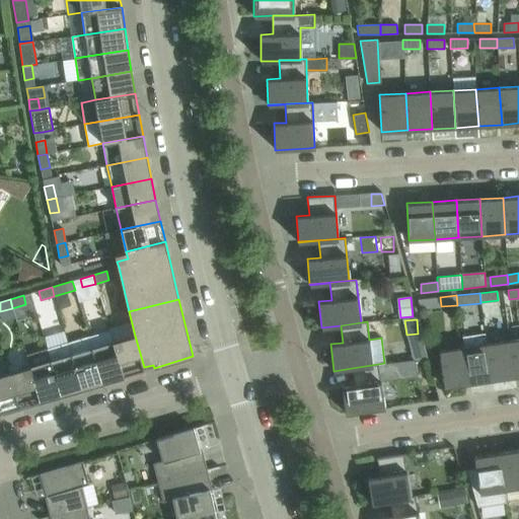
[(109,330),(89,337),(102,383),(124,376),(114,342),(109,330)]
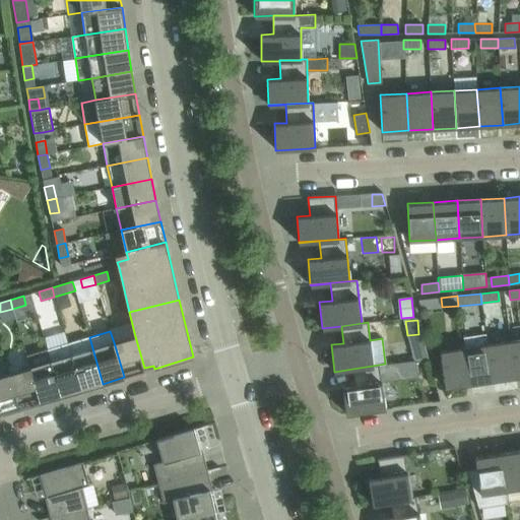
[(493,381),(488,343),(485,332),(463,336),(464,347),(470,384),(493,381)]
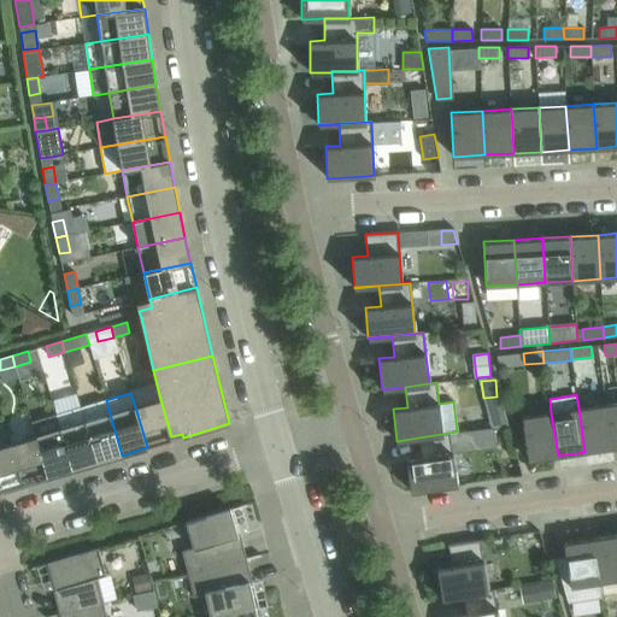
[(172,440),(171,436),(160,399),(135,406),(147,447),(172,440)]
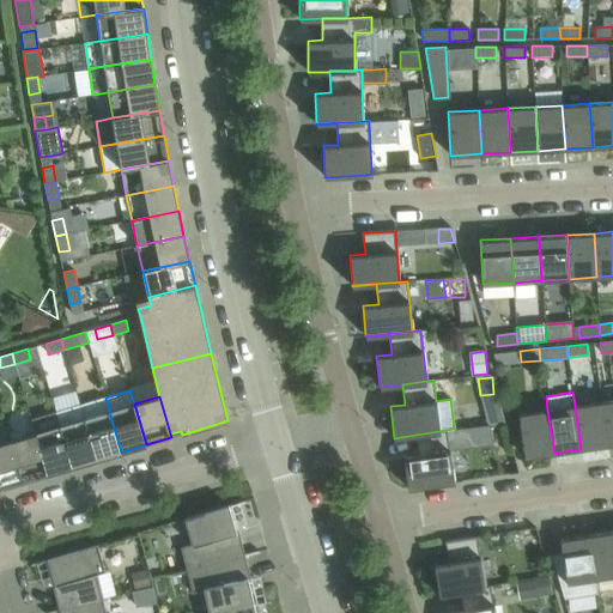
[(105,398),(80,405),(97,460),(121,453),(105,398)]
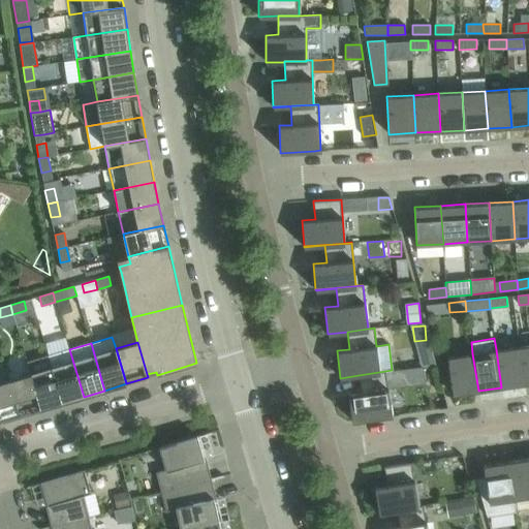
[(525,383),(528,382),(528,344),(519,346),(525,383)]
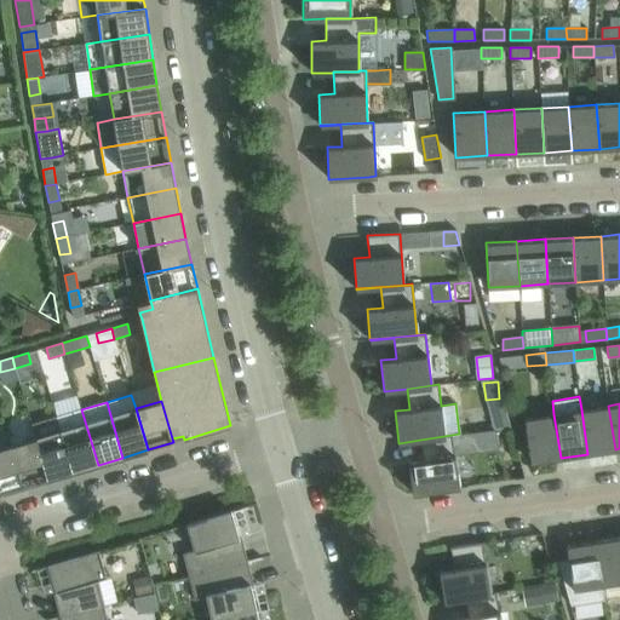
[(581,409),(587,454),(615,449),(608,406),(581,409)]
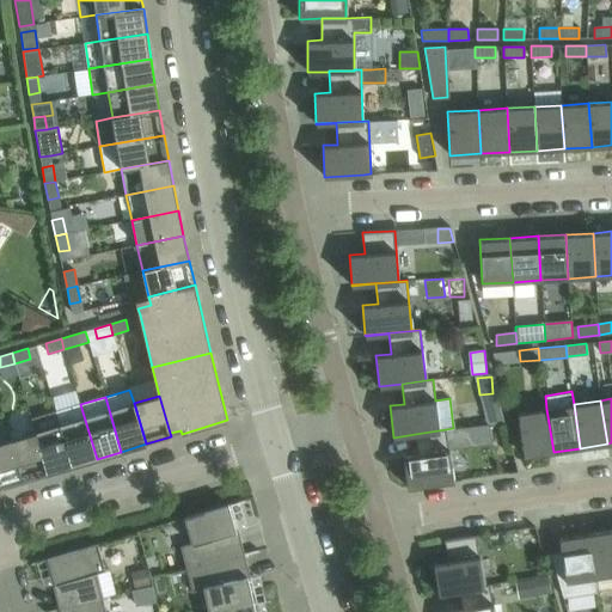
[(56,411),(72,466),(97,459),(80,404),(56,411)]
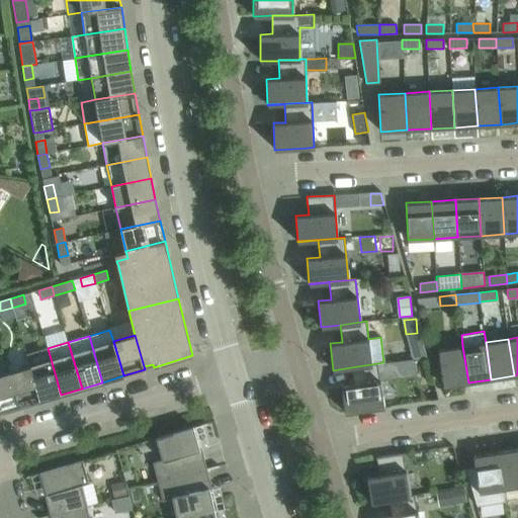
[(462,346),(438,349),(443,386),(468,382),(462,346)]
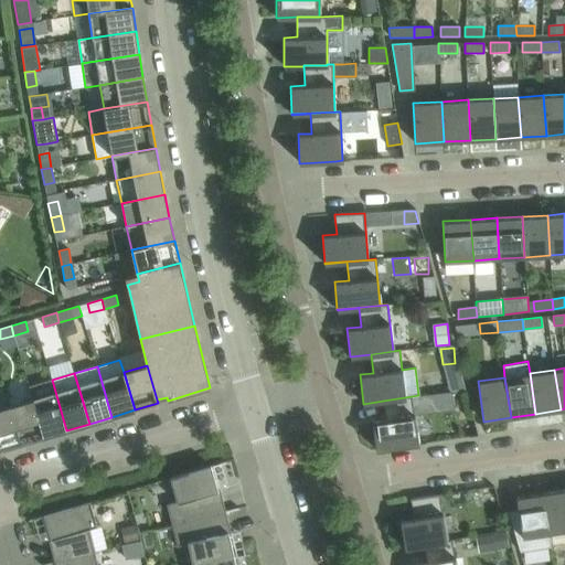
[(52,380),(29,386),(33,398),(44,437),(66,430),(52,380)]
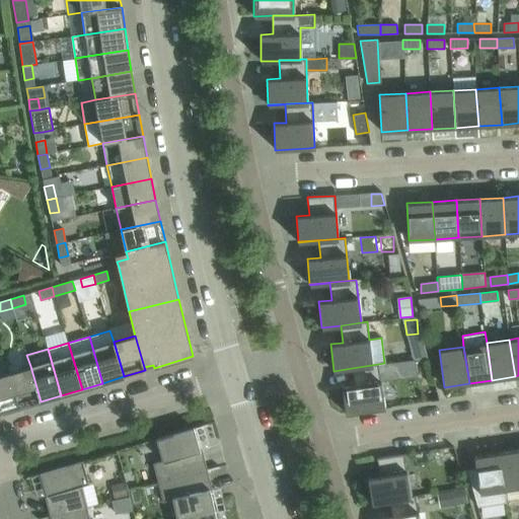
[(402,362),(391,364),(392,376),(404,374),(402,362)]
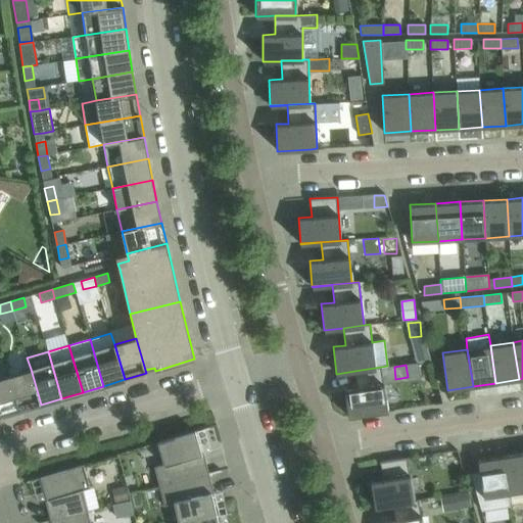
[(381,367),(354,371),(357,388),(344,390),(348,417),(381,412),(387,411),(381,367)]
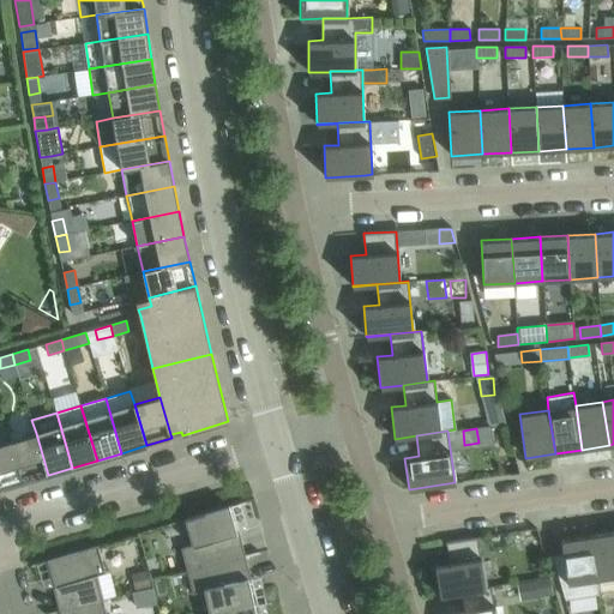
[(23,482),(48,475),(35,433),(11,440),(23,482)]
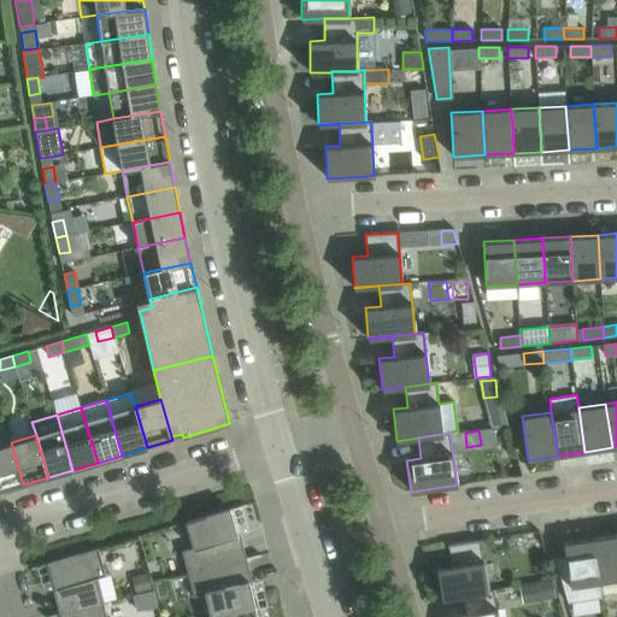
[(11,442),(0,445),(0,491),(23,485),(11,442)]
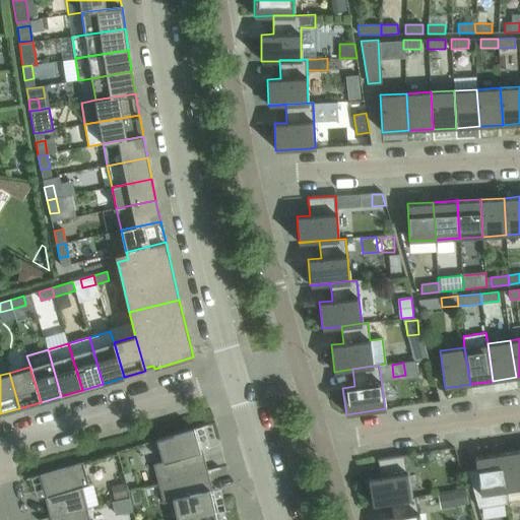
[(438,392),(429,394),(431,402),(440,401),(438,392)]
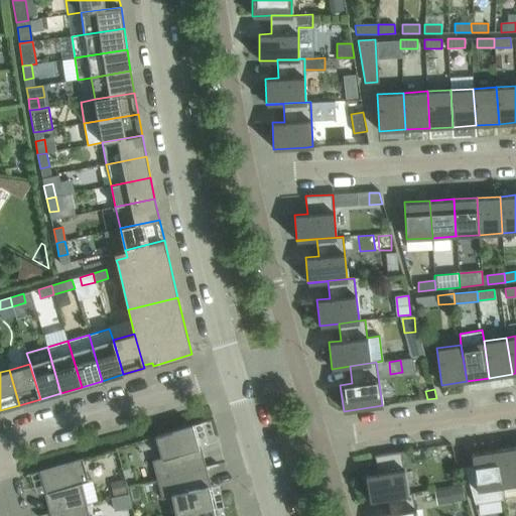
[(161,458),(152,461),(157,480),(206,467),(201,447),(199,447),(192,426),(192,425),(155,436),(161,458)]
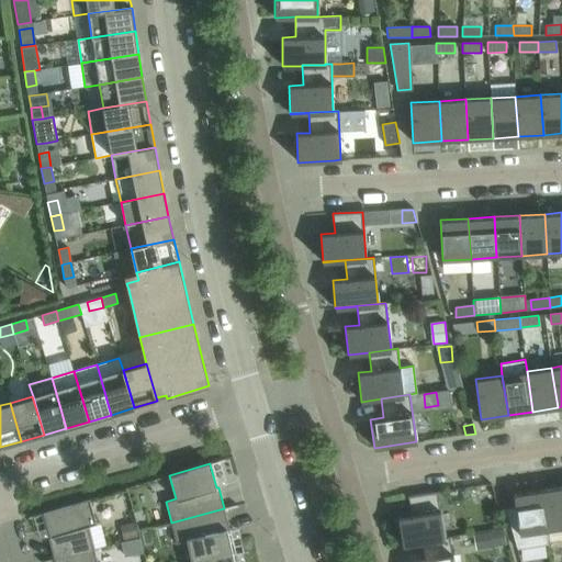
[(561,486),(540,490),(546,530),(561,527),(561,486)]
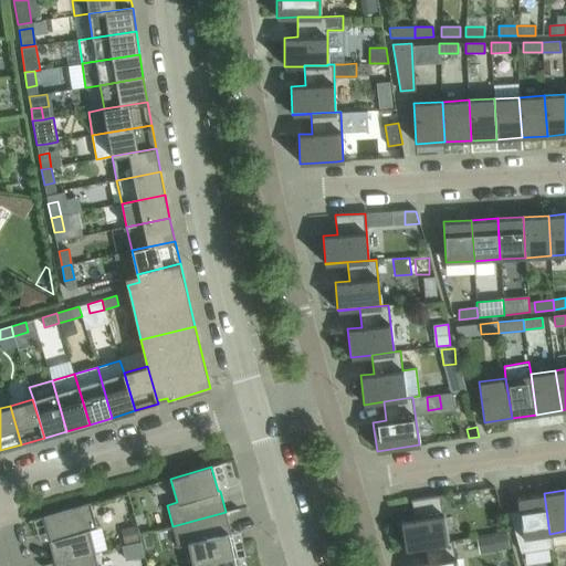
[(549,534),(544,493),(516,498),(519,511),(509,512),(521,553),(552,548),(549,534)]
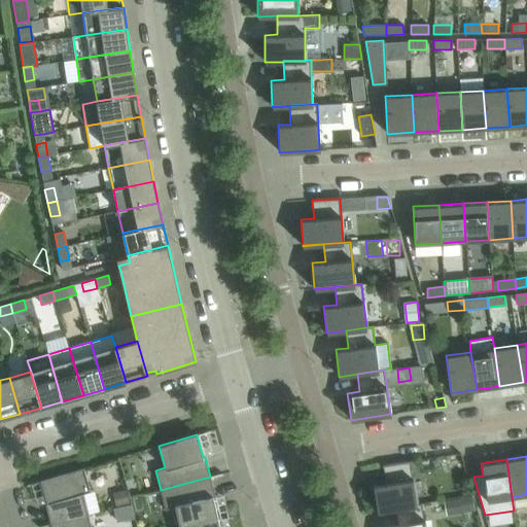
[(410,461),(382,465),(383,467),(386,483),(373,485),(377,511),(421,503),(421,502),(417,503),(410,461)]
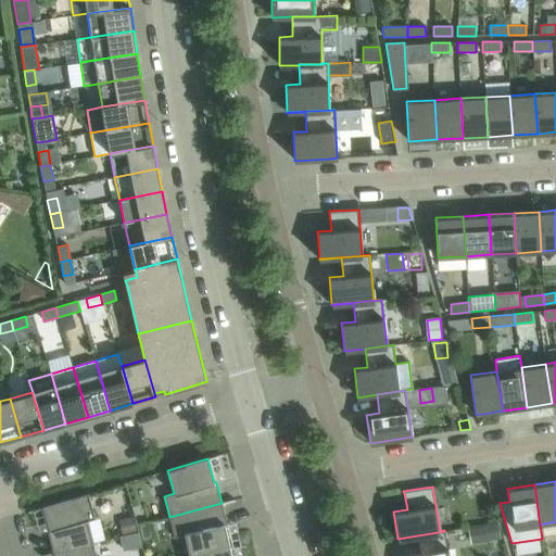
[(88,494),(42,507),(43,508),(50,531),(48,532),(53,553),(93,543),(87,521),(96,519),(88,494)]
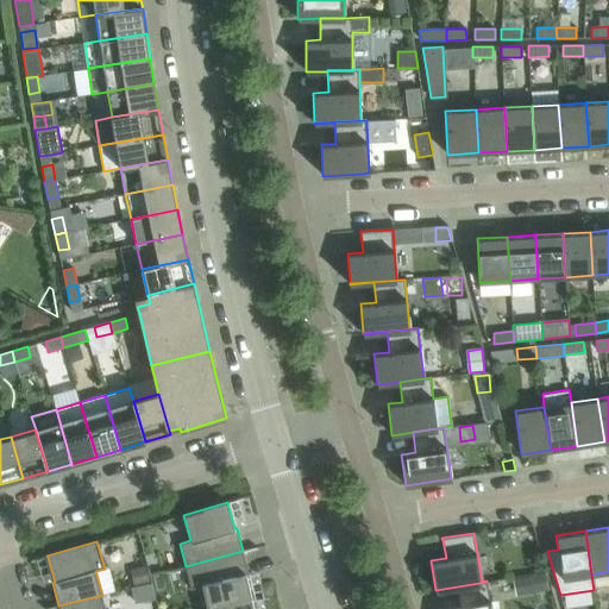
[(243,551),(186,566),(192,589),(202,586),(207,608),(214,608),(252,601),(252,600),(246,575),(249,575),(243,552),(243,551)]
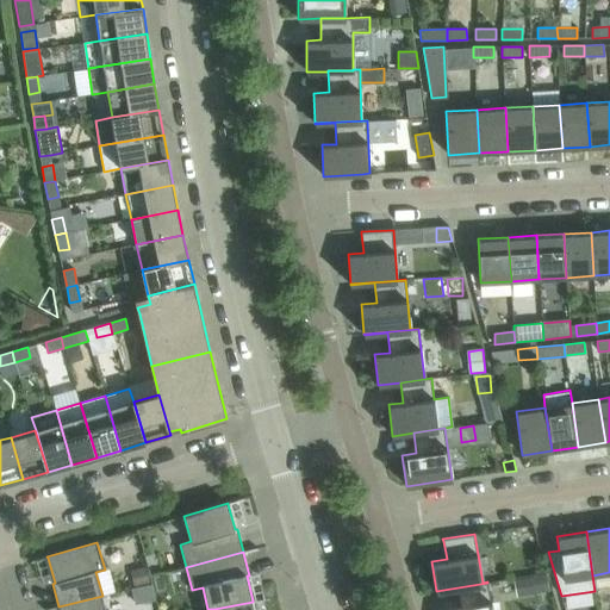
[(147,567),(134,571),(137,585),(150,583),(147,567)]
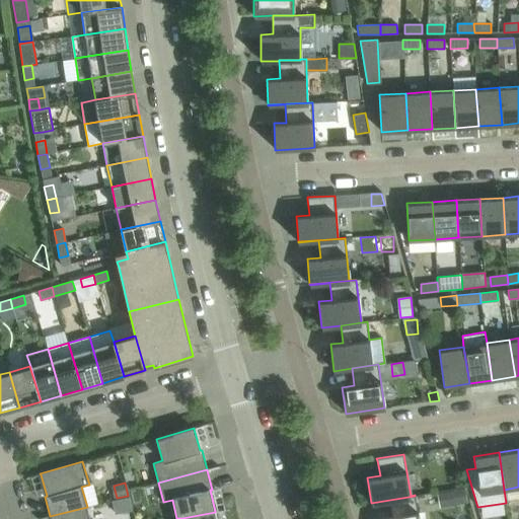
[(464,491),(454,493),(456,502),(466,501),(464,491)]
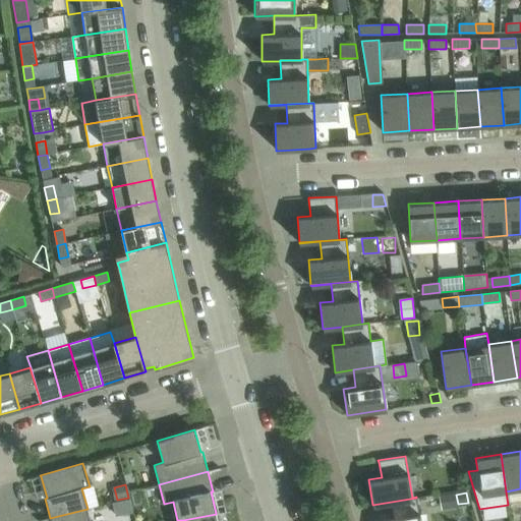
[(420,520),(416,498),(372,505),(372,506),(391,503),(393,519),(381,520),(420,520)]
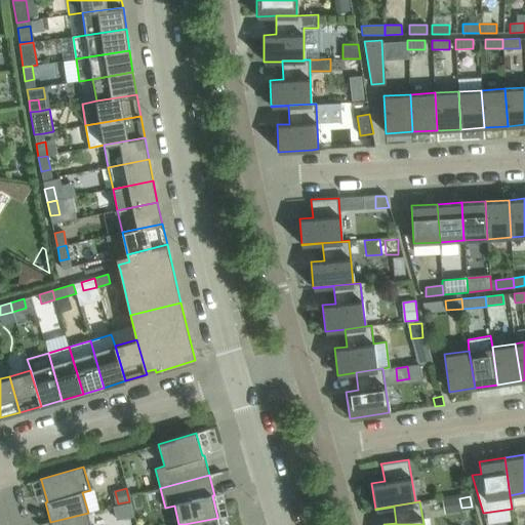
[(135,524),(131,506),(117,509),(120,524),(135,524)]
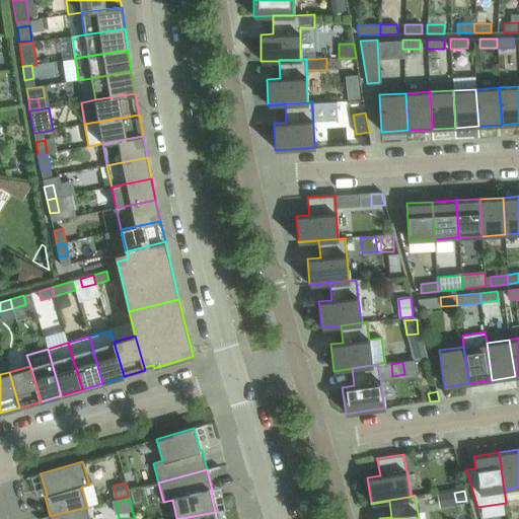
[(89,518),(87,507),(50,516),(50,517),(50,518),(89,518)]
